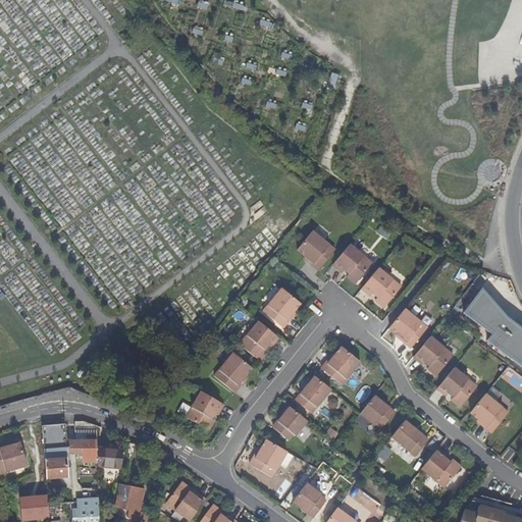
[(333,73),(327,88),(334,91),(341,75),(333,73)]
